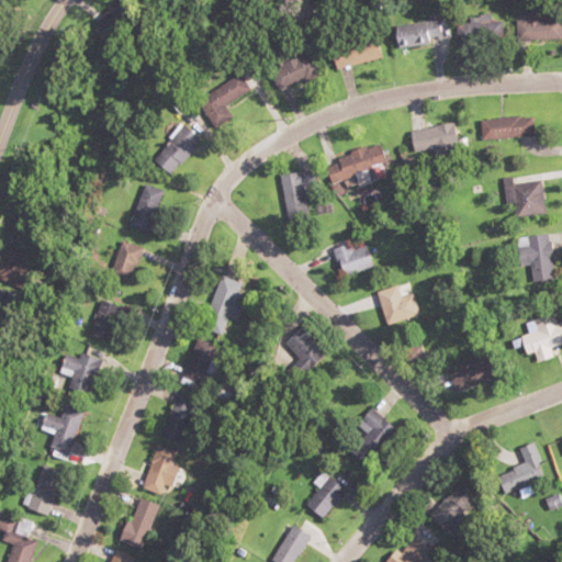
[(539,12),(525,12),(525,20),(515,20),(515,40),(561,40),(561,19),(539,19),(539,12)]
